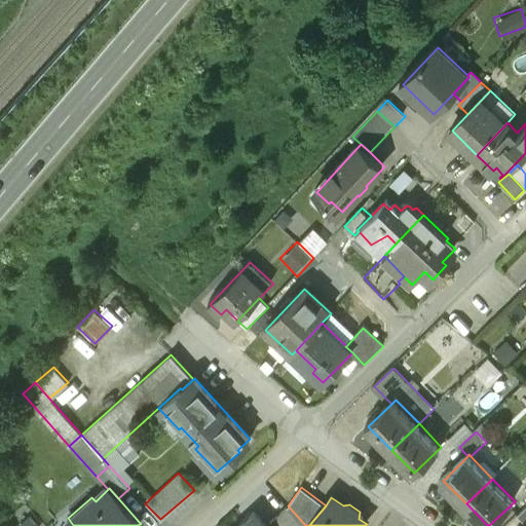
[(305,525),(289,508),(269,525),(270,525),(305,525)]
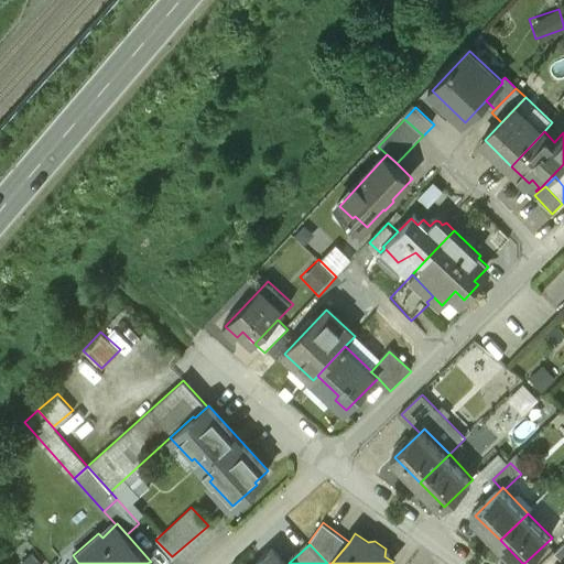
[(284,563),(272,550),(255,563),(284,563)]
